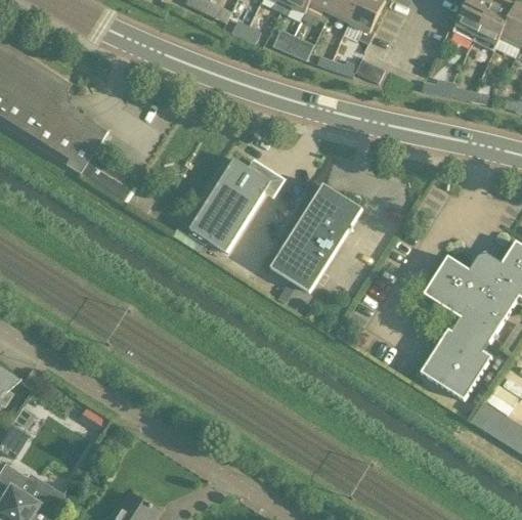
[(185,0),(184,3),(225,23),(231,10),(210,0),(185,0)]
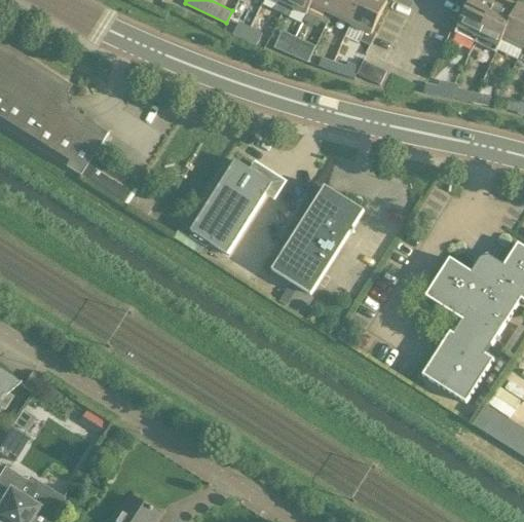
[(277,0),(273,7),(279,10),(285,0),(277,0)]
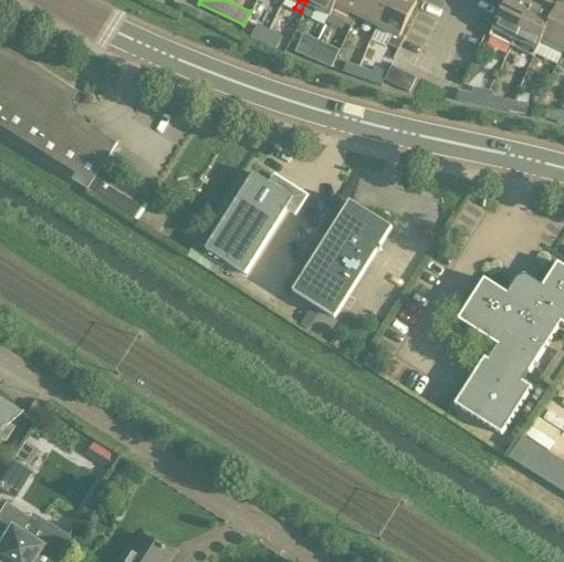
[(310,16),(313,7),(327,13),(333,4),(332,3),(333,0),(306,0),(301,11),(310,16)]
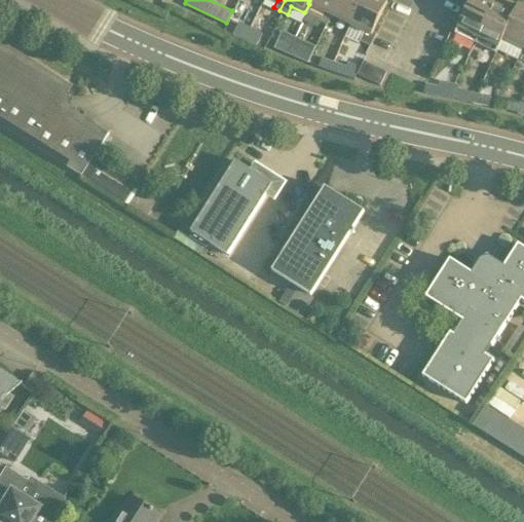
[(325,22),(329,13),(334,0),(309,0),(308,3),(309,4),(323,10),(319,19),(325,22)]
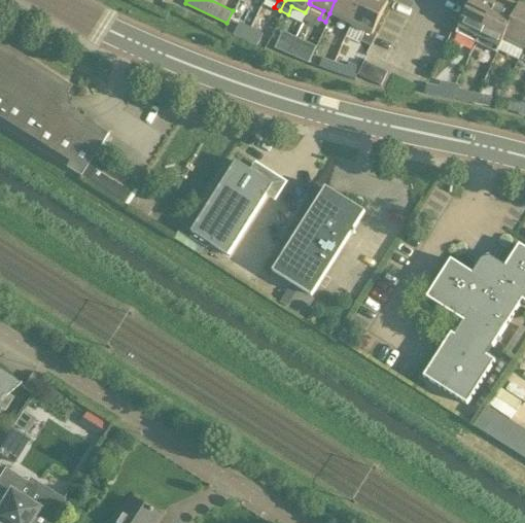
[(349,23),(359,0),(335,0),(329,13),(349,23)]
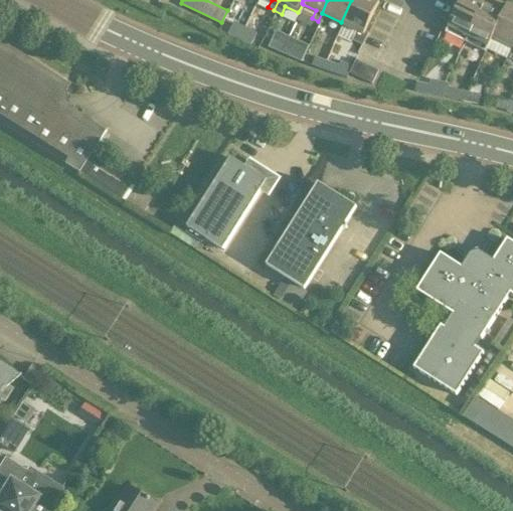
[(367,29),(363,27),(376,0),(351,0),(341,22),(354,28),(350,37),(361,42),(367,29)]
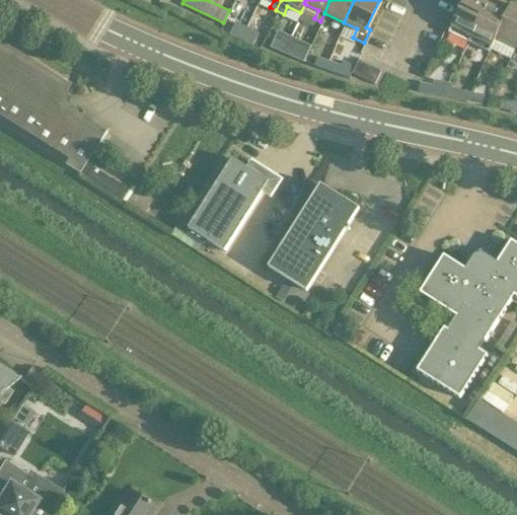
[(469,34),(485,1),(483,0),(460,0),(449,24),(469,34)]
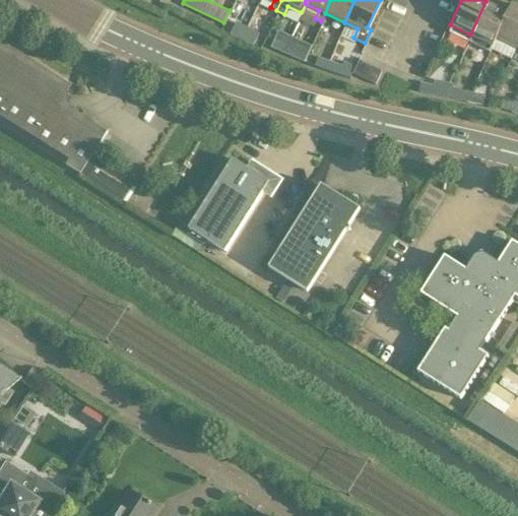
[(506,11),(486,1),(470,35),(491,44),(495,35),(506,11)]
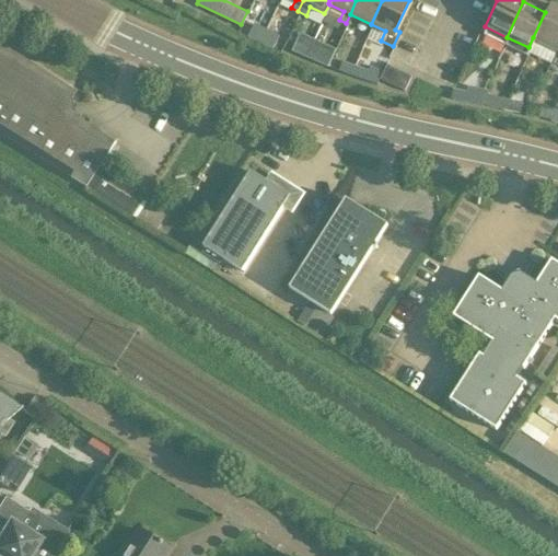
[(554,48),(557,38),(557,6),(549,2),(545,12),(533,37),(554,48)]
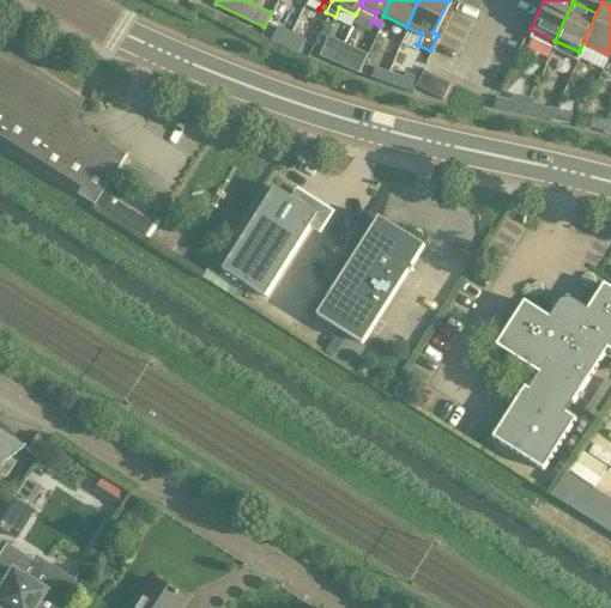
[(282,44),(286,35),(273,28),(268,37),(282,44)]
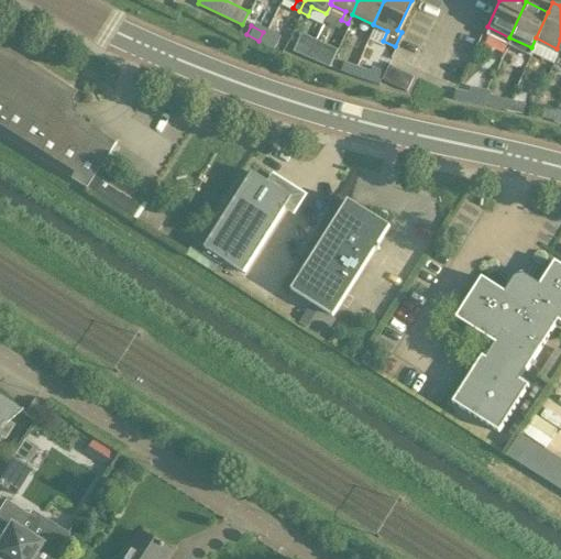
[(263,32),(259,41),(271,47),(276,39),(263,32)]
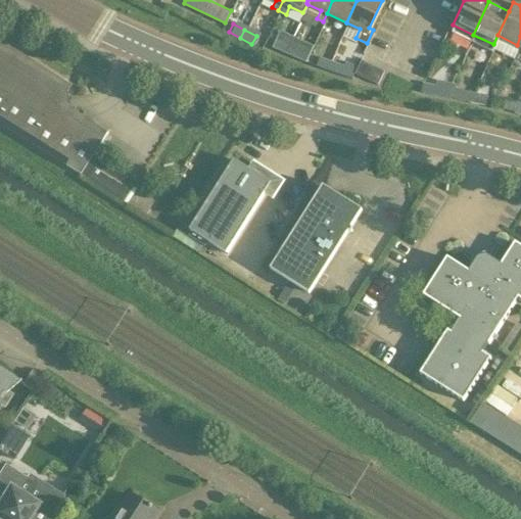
[(284,51),(287,43),(276,38),(272,46),(284,51)]
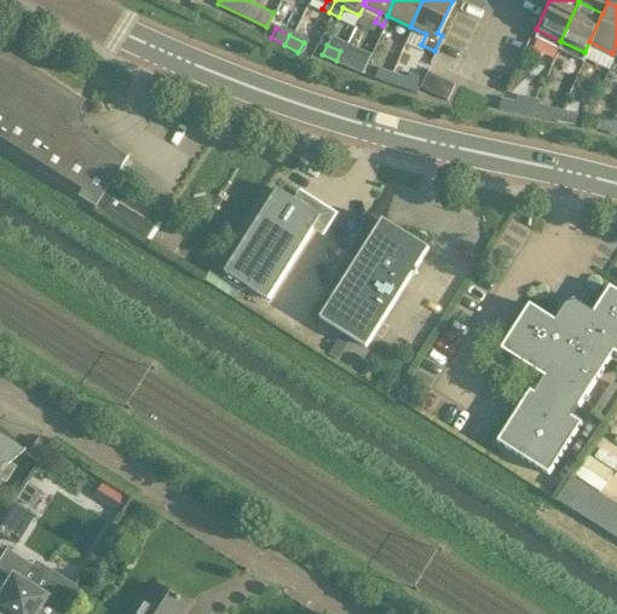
[(0,143),(96,203),(127,152),(76,121),(74,105),(78,98),(0,48),(0,143)]
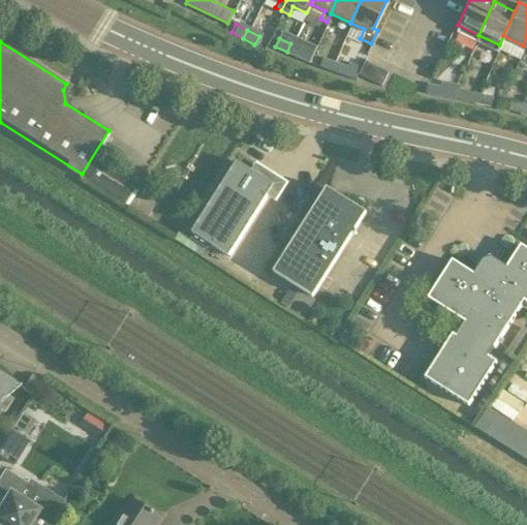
[(299,57),(303,49),(290,43),(287,52),(299,57)]
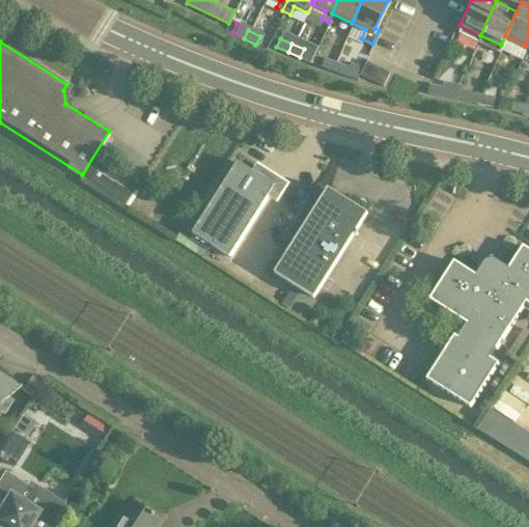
[(332,70),(335,60),(323,56),(319,64),(332,70)]
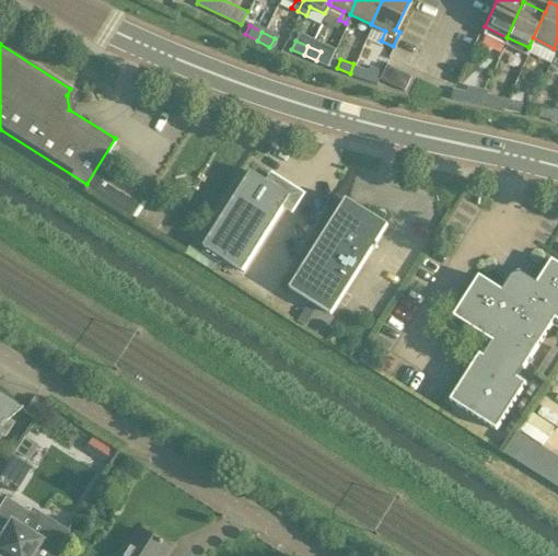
[(403,89),(409,74),(384,62),(382,68),(378,77),(403,89)]
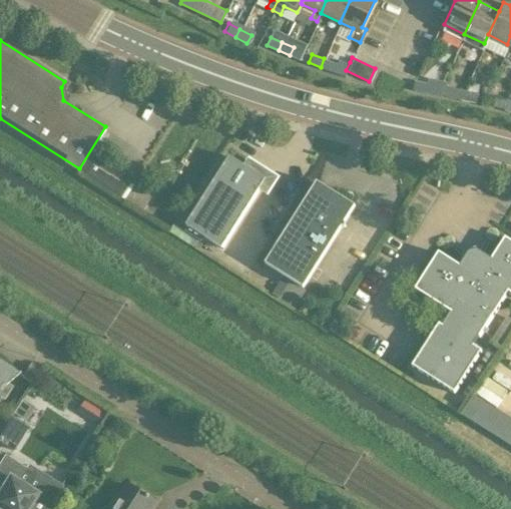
[(343,75),(346,70),(350,62),(337,58),(336,62),(324,58),(321,67),(333,71),(343,75)]
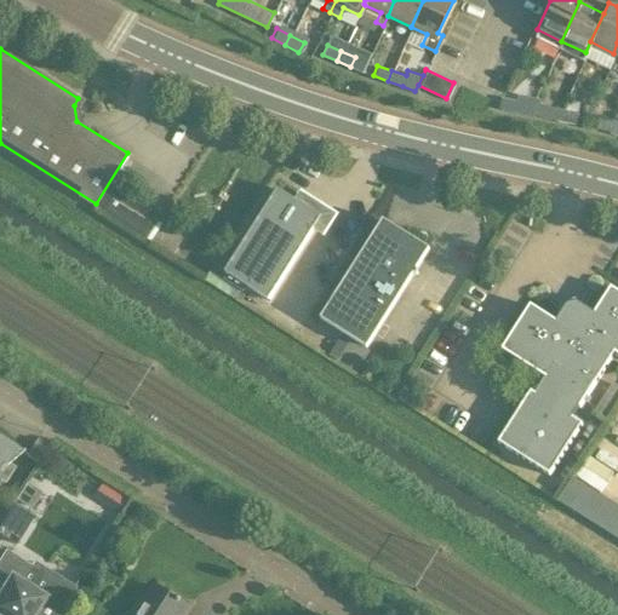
[(498,107),(513,110),(558,119),(560,108),(539,103),(541,97),(516,91),(515,99),(501,96),(498,107)]
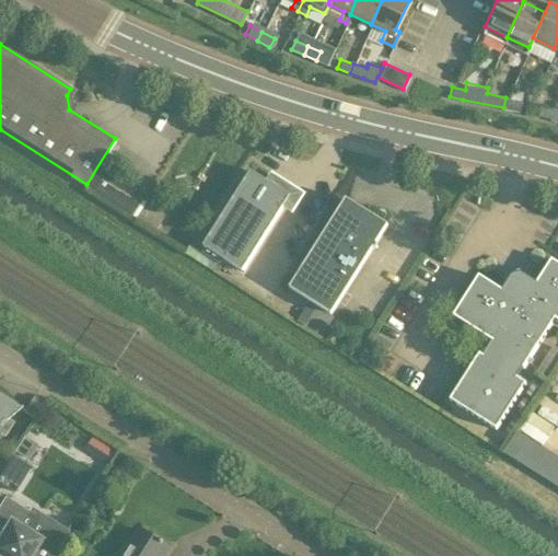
[(506,97),(503,107),(518,109),(519,100),(506,97)]
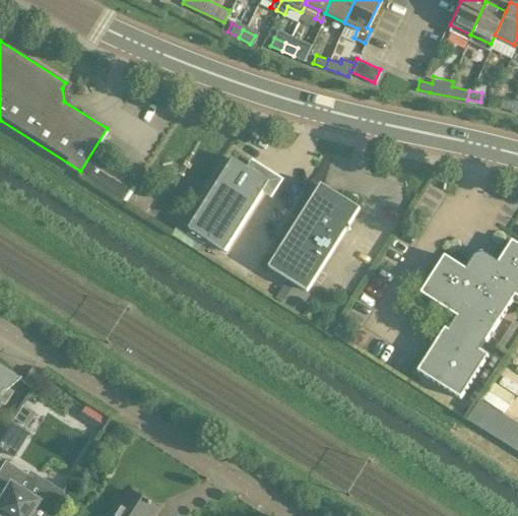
[(510,110),(513,101),(500,98),(498,106),(510,110)]
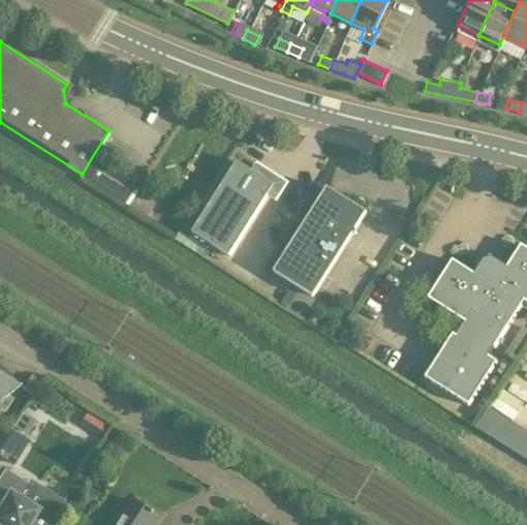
[(227,252),(272,182),(236,159),(191,228),(227,252)]
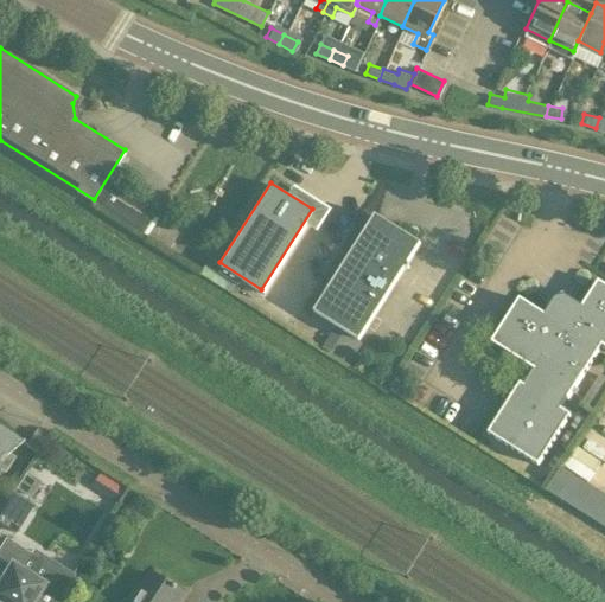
[(357,335),(416,241),(374,213),(314,308),(357,335)]
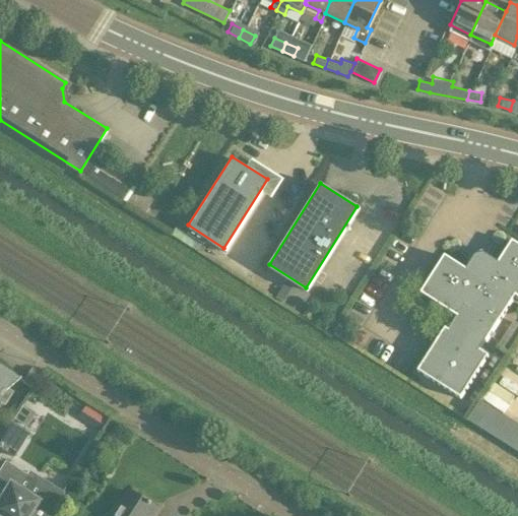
[(443,254),(418,292),(455,315),(447,328),(443,326),(415,369),(458,396),(486,353),(478,348),(514,294),(517,296),(517,244),(510,239),(497,260),(481,250),(473,252),(463,267),(443,254)]
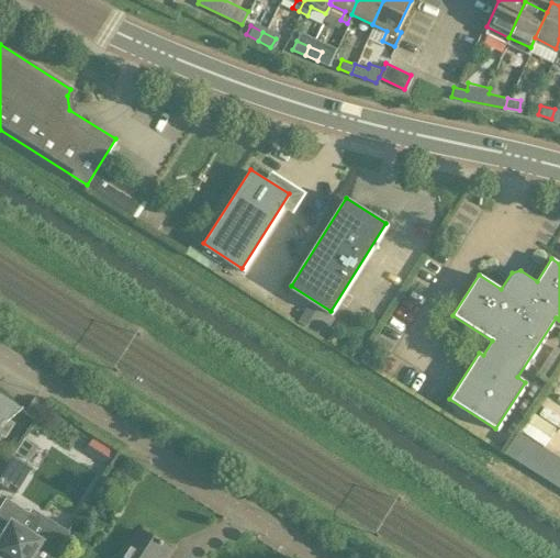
[(33,417),(43,402),(31,395),(22,410),(33,417)]
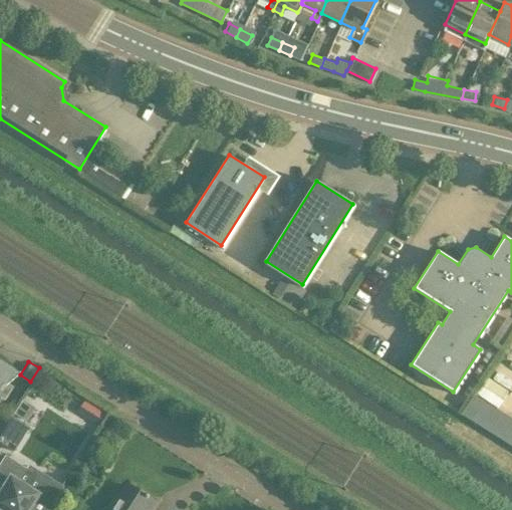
[(0,387),(1,386),(16,372),(0,362),(0,387)]
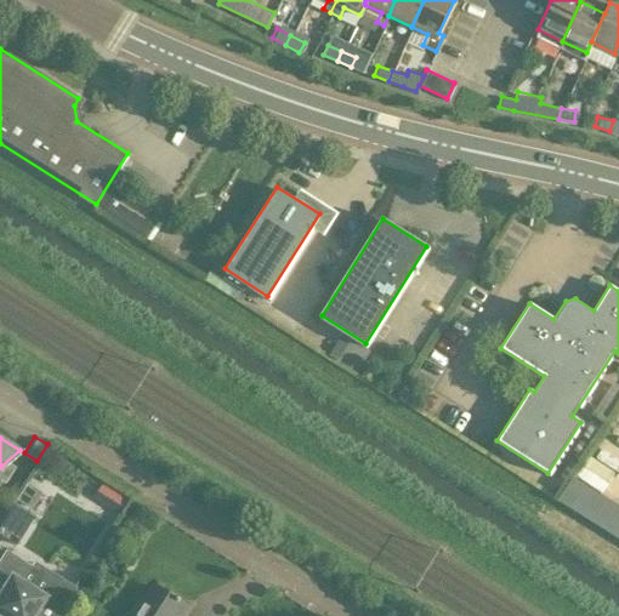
[(0,534),(13,543),(32,514),(11,501),(0,519),(0,534)]
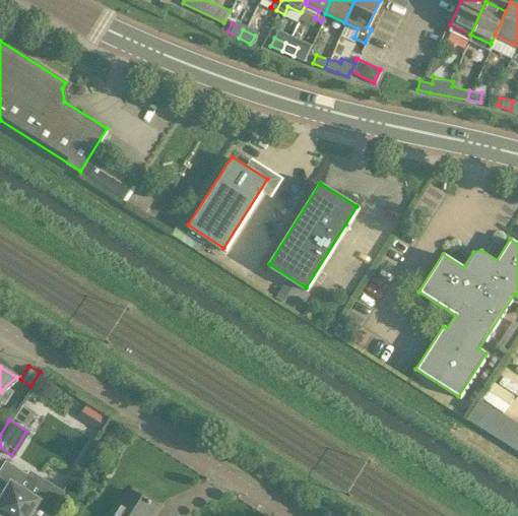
[(3,460),(0,464),(0,489),(1,490),(0,492),(0,515),(23,515),(36,499),(16,487),(24,473),(3,460)]
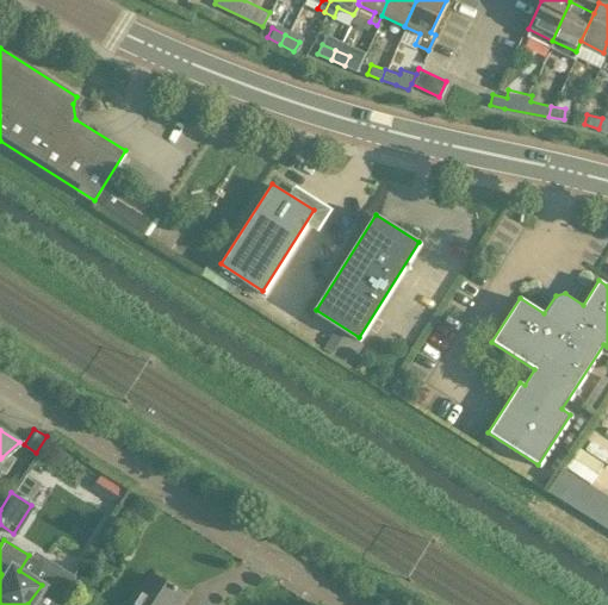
[(175,604),(182,594),(150,573),(137,593),(134,590),(123,604),(175,604)]
